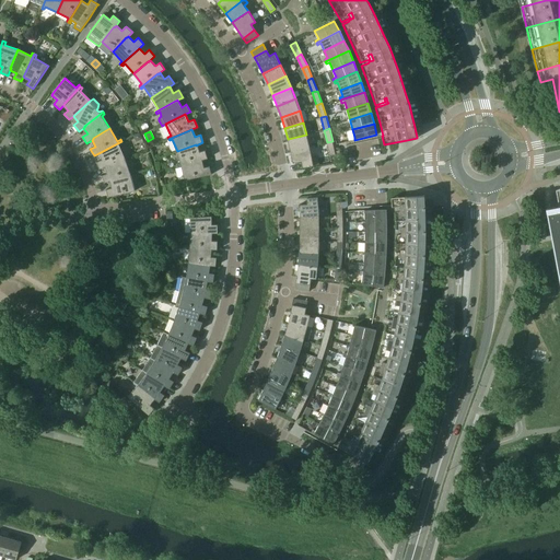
[(288,139),(291,151),(310,147),(306,135),(288,139)]
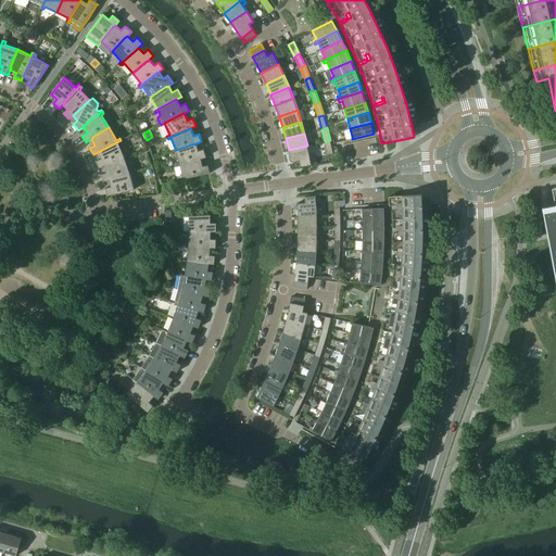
[(99,167),(104,166),(106,165),(106,164),(124,158),(118,144),(122,142),(121,140),(100,151),(98,152),(101,159),(96,161),(99,167)]
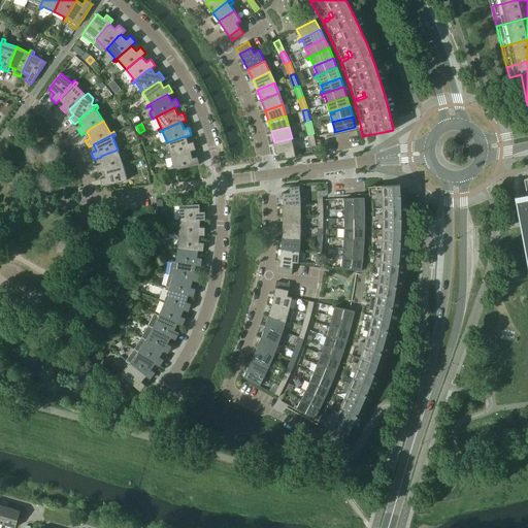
[(167,155),(168,157),(189,151),(189,152),(191,151),(196,150),(194,141),(189,143),(187,136),(185,137),(185,136),(167,142),(170,154),(167,155)]
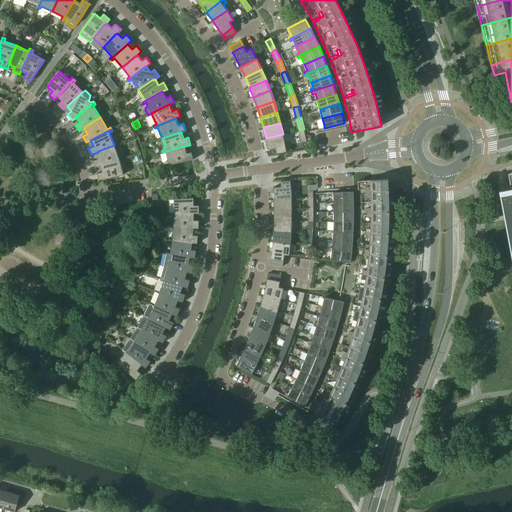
[(283,134),(266,138),(268,149),(276,147),(277,153),(292,150),(291,144),(285,145),(283,134)]
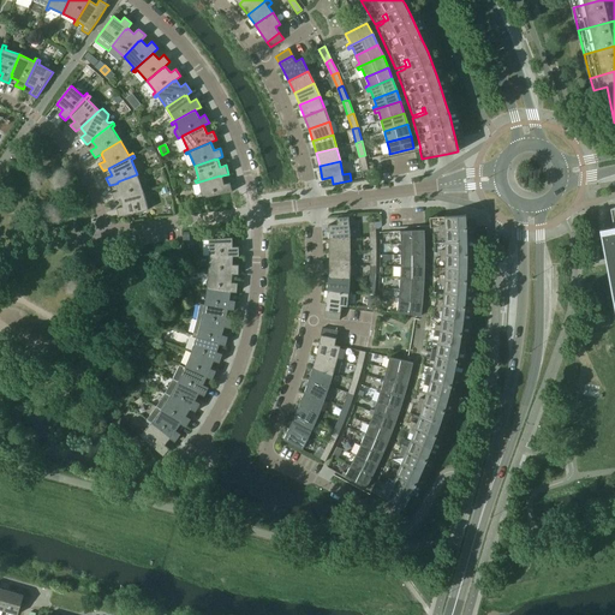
[(115,201),(121,199),(124,198),(123,198),(147,190),(147,187),(143,189),(137,174),(118,181),(118,183),(115,184),(118,191),(112,192),(115,201)]
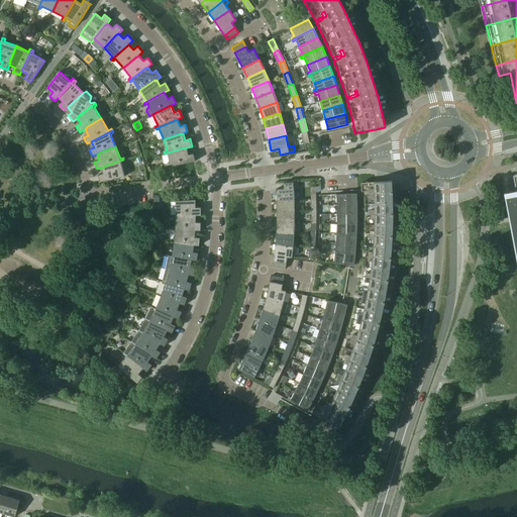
[(185,147),(165,153),(165,156),(168,154),(171,167),(195,161),(194,153),(189,154),(187,147),(185,148),(185,147)]
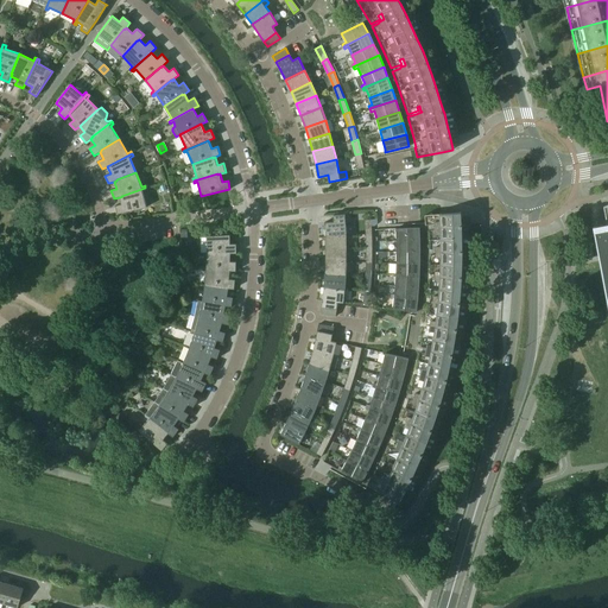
[(122,196),(120,197),(121,204),(115,206),(118,214),(146,208),(143,191),(146,191),(145,188),(121,196),(122,196)]
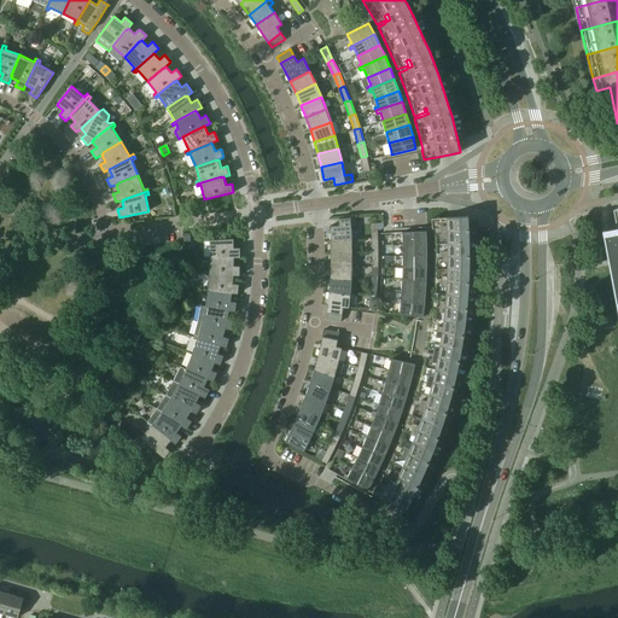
[(443,250),(443,251),(433,251),(433,268),(433,283),(432,297),(443,298),(444,293),(447,293),(447,299),(447,301),(441,301),(432,301),(430,318),(425,347),(437,349),(437,344),(441,344),(439,350),(439,351),(433,350),(433,351),(425,349),(421,366),(417,386),(414,395),(425,397),(426,394),(430,394),(429,398),(427,401),(423,398),(421,400),(414,397),(406,423),(400,437),(398,441),(409,445),(410,441),(413,442),(412,448),(410,448),(406,447),(397,444),(391,460),(384,473),(379,484),(374,493),(397,506),(406,511),(412,499),(413,497),(419,485),(424,474),(430,461),(433,450),(438,438),(439,436),(443,424),(447,413),(450,400),(454,385),(458,373),(460,360),(462,348),(464,336),(466,321),(467,307),(468,295),(470,281),(470,268),(470,257),(470,243),(470,231),(468,215),(459,216),(432,219),(432,227),(432,228),(433,228),(433,249),(445,248),(445,244),(448,244),(448,249),(448,250),(443,250)]
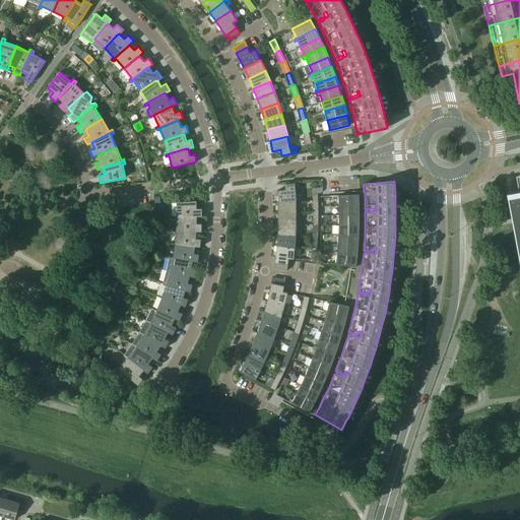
[(277,190),(278,202),(297,201),(296,190),(301,189),(301,182),(285,184),(285,190),(277,190)]
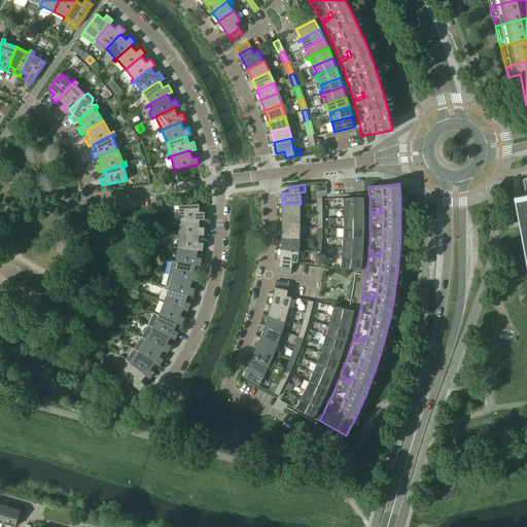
[(363,197),(343,198),(343,201),(344,208),(364,208),(363,197)]
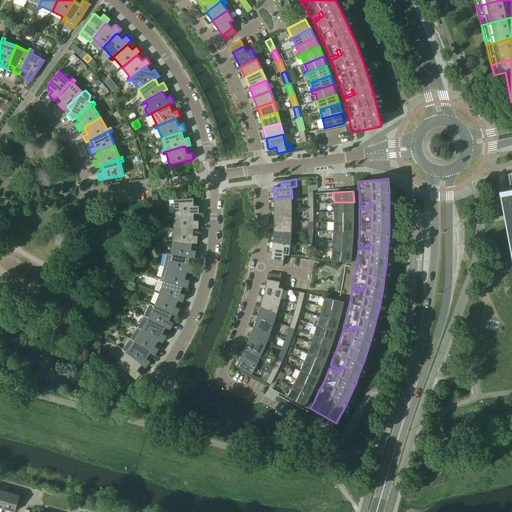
[(174,201),(174,213),(192,213),(194,213),(199,213),(199,205),(194,205),(194,198),(171,199),(171,201),(174,201)]
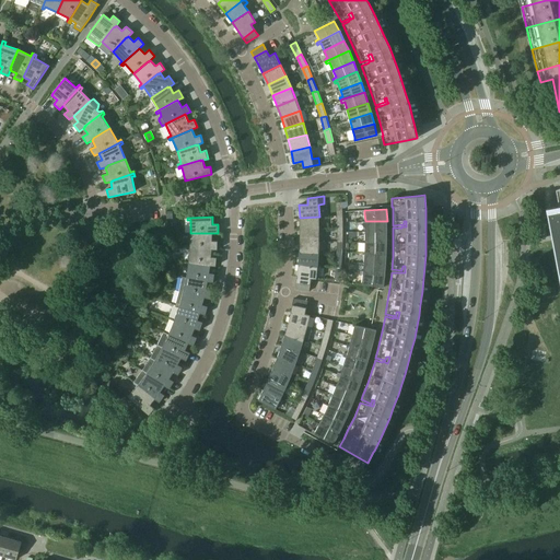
[(300,218),(300,229),(319,229),(319,217),(300,218)]
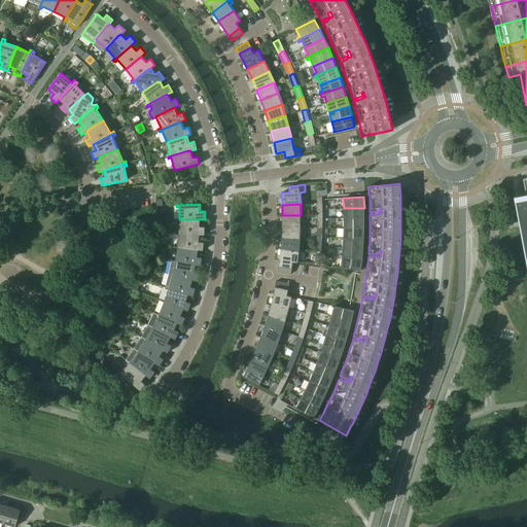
[(364,208),(344,208),(344,216),(344,218),(364,218),(364,208)]
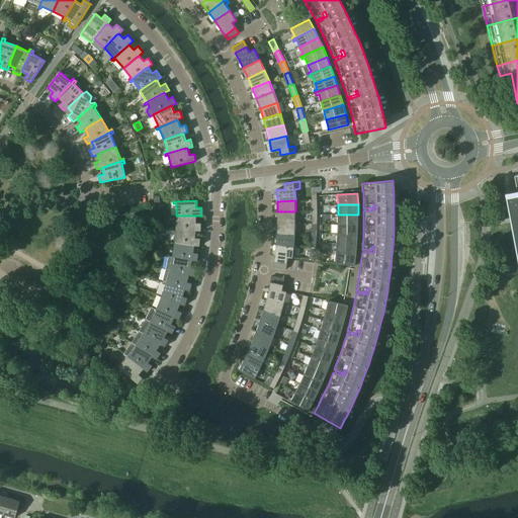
[(277,211),(277,223),(295,223),(295,211),(277,211)]
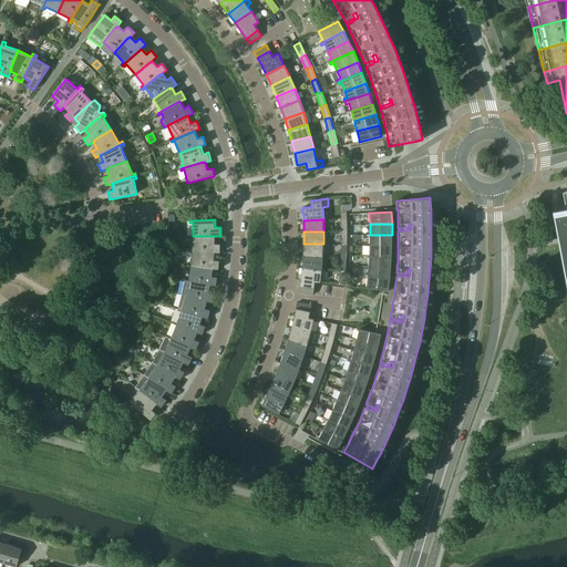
[(370,237),(370,246),(392,246),(392,235),(370,235),(370,237)]
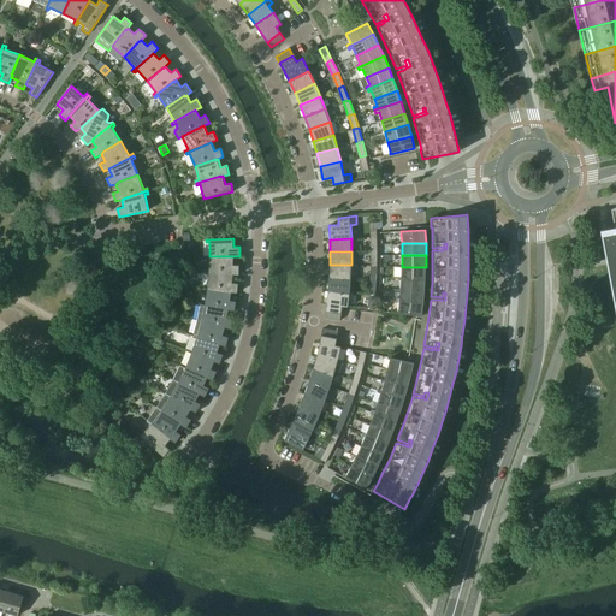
[(206,270),(206,272),(231,273),(231,274),(234,274),(240,274),(240,265),(234,265),(234,256),(231,256),(209,256),(209,270),(206,270)]
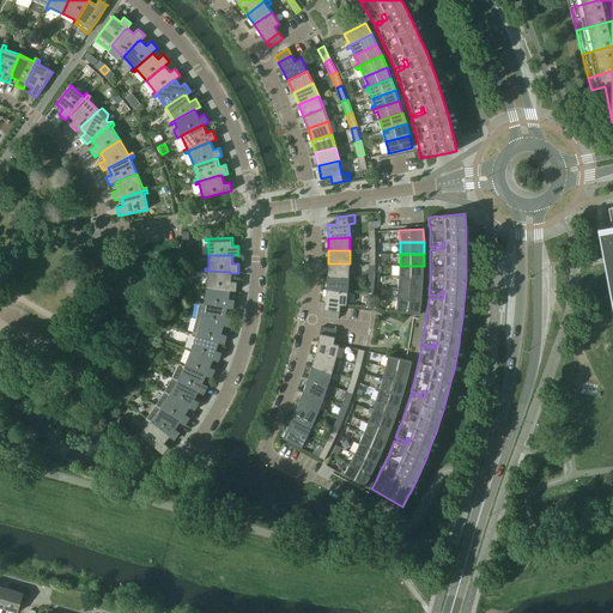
[(328,263),(328,277),(349,278),(350,263),(328,263)]
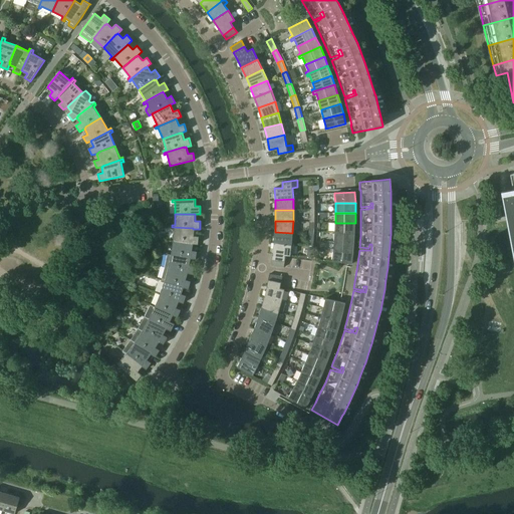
[(334,230),(334,232),(355,233),(355,223),(335,223),(334,230)]
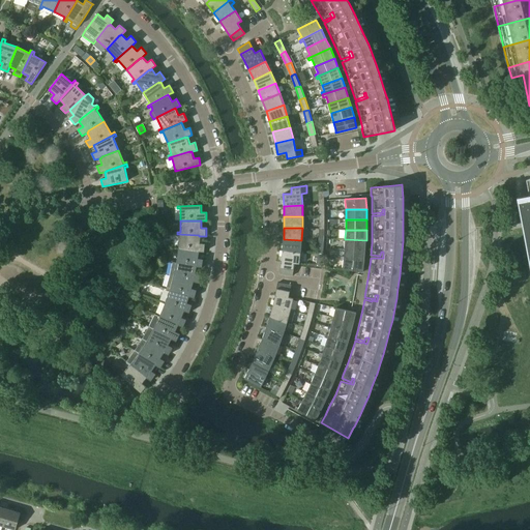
[(179,236),(178,248),(197,251),(199,252),(204,252),(205,243),(200,243),(201,236),(199,236),(199,235),(177,234),(177,236),(179,236)]
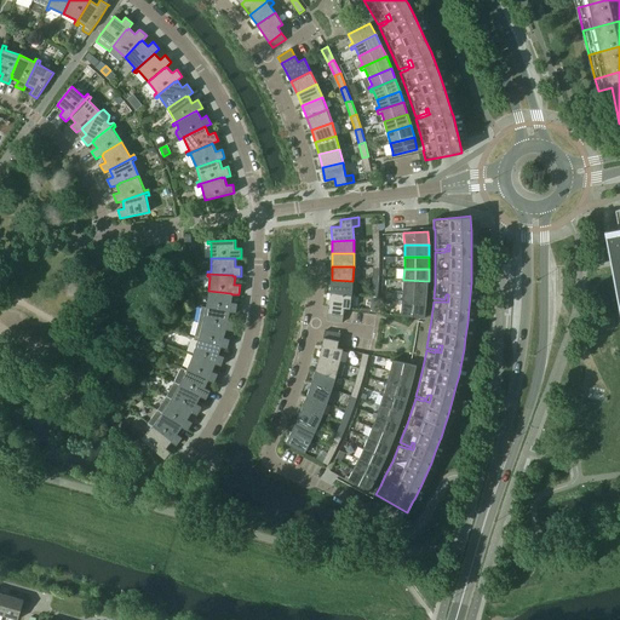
[(332,280),(331,293),(352,294),(352,281),(332,280)]
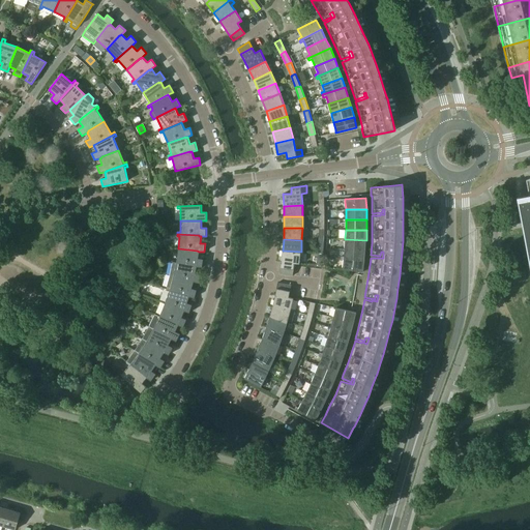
[(345,241),(345,249),(365,251),(366,240),(345,239),(345,241)]
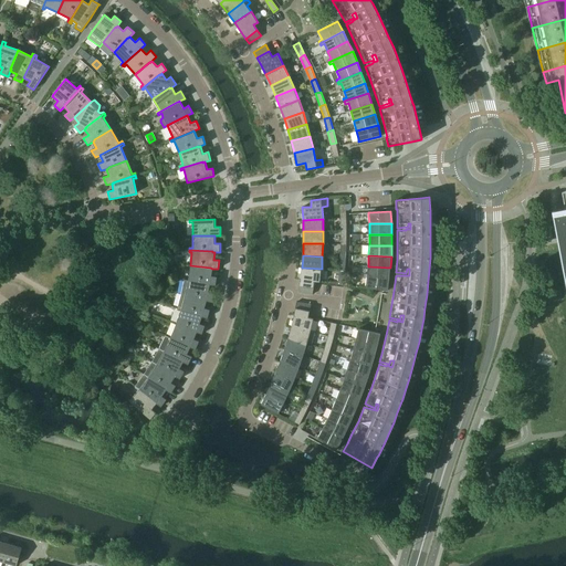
[(190,265),(188,280),(208,284),(210,284),(216,285),(217,276),(211,275),(212,269),(210,268),(190,265)]
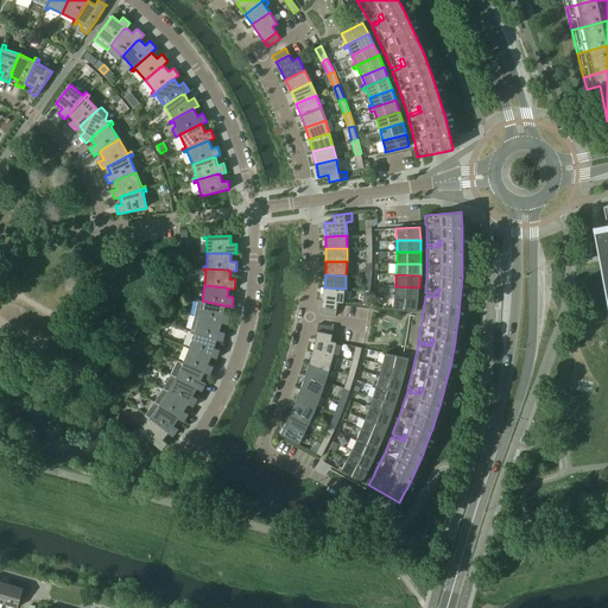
[(391,295),(391,297),(418,299),(419,287),(396,286),(394,295),(391,295)]
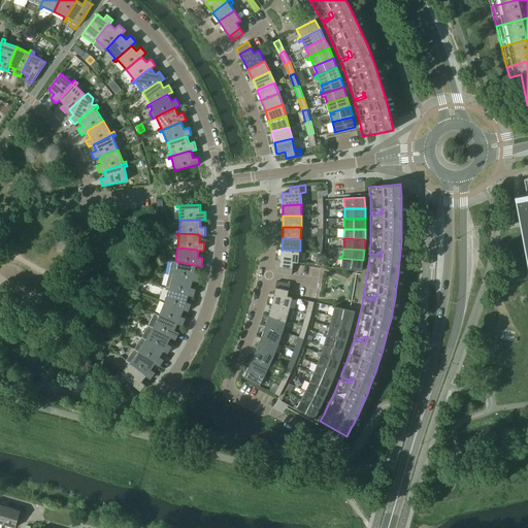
[(281,260),(279,266),(293,268),(294,262),(298,263),(300,251),(282,250),(281,260)]
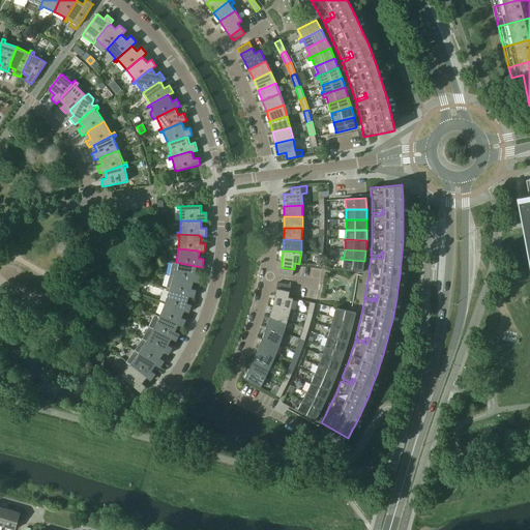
[(364,261),(341,259),(341,261),(344,261),(343,269),(363,272),(364,261)]
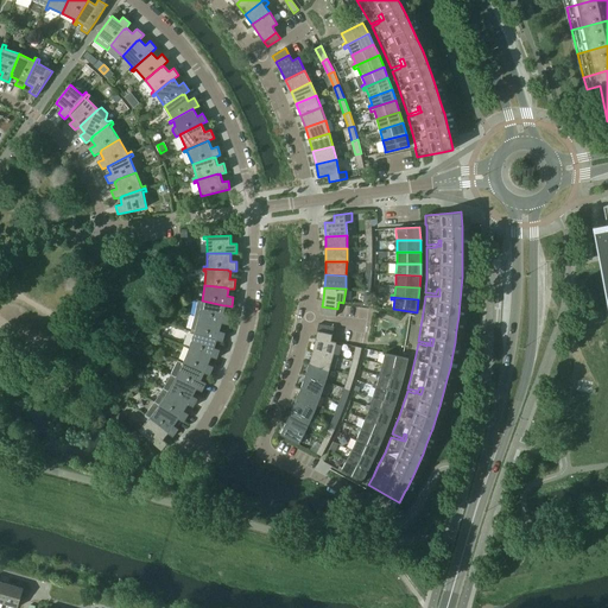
[(197,301),(195,316),(220,322),(222,323),(228,324),(230,315),(225,314),(226,305),(223,305),(202,301),(197,301)]
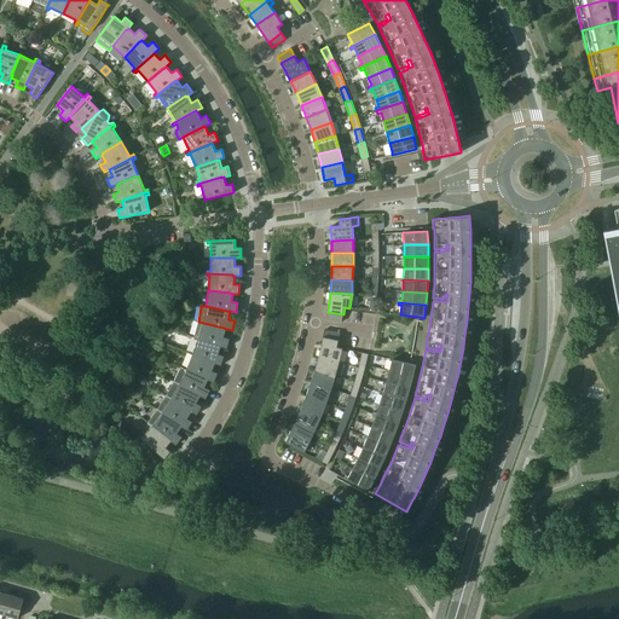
[(194,337),(195,337),(219,345),(221,346),(227,348),(230,339),(224,336),(226,329),(224,328),(198,322),(194,337)]
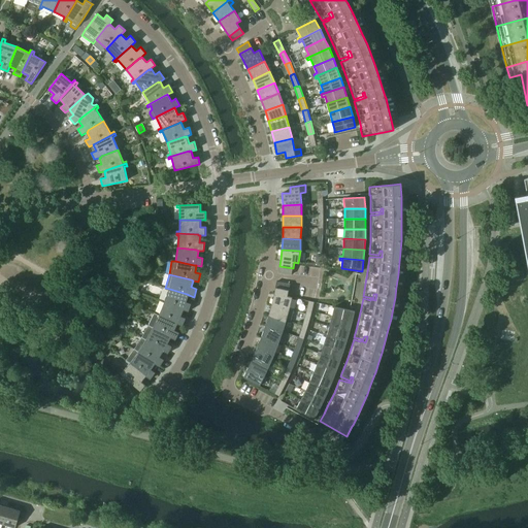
[(276,282),(275,288),(289,290),(290,284),(276,282)]
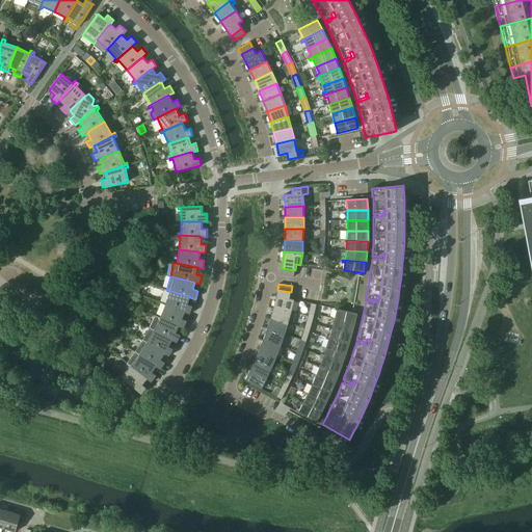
[(169,293),(166,304),(183,311),(185,312),(190,314),(192,306),(188,304),(190,297),(188,296),(167,290),(166,292),(169,293)]
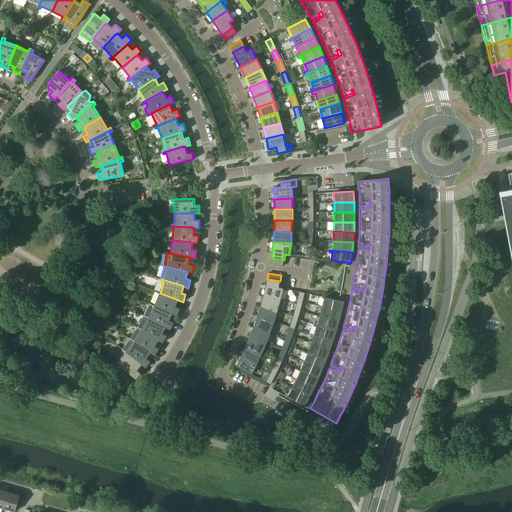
[(266,285),(263,295),(281,300),(284,288),(279,287),(280,281),(267,279),(266,285)]
